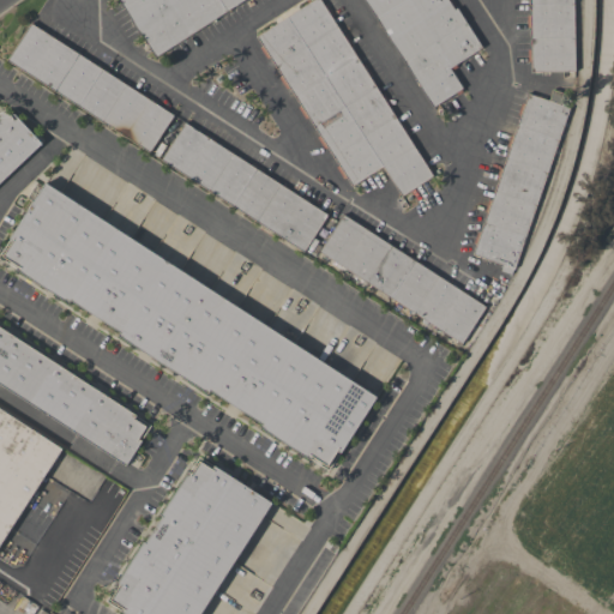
[(242,0),(156,56),(119,0),(242,0)]
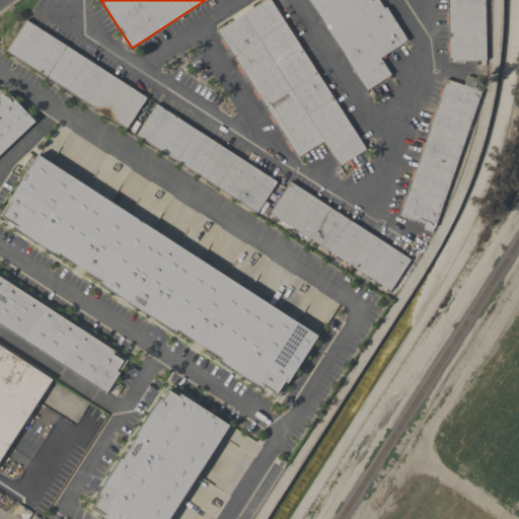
[(264,0),(270,0),(274,5),(276,3),(282,13),(280,14),(290,29),(292,28),(298,39),(296,40),(306,55),(308,54),(314,64),(312,65),(322,80),(324,79),(330,89),(328,90),(339,105),(341,104),(346,114),(345,116),(358,136),(360,135),(365,144),(363,145),(366,148),(340,165),(323,140),(297,157),(292,149),(290,151),(284,141),(286,140),(276,124),(274,126),(268,117),(271,115),(260,98),(257,99),(252,90),(254,89),(243,73),(241,74),(236,65),(237,64),(227,49),(226,50),(219,40),(222,39),(217,30),(264,0)]
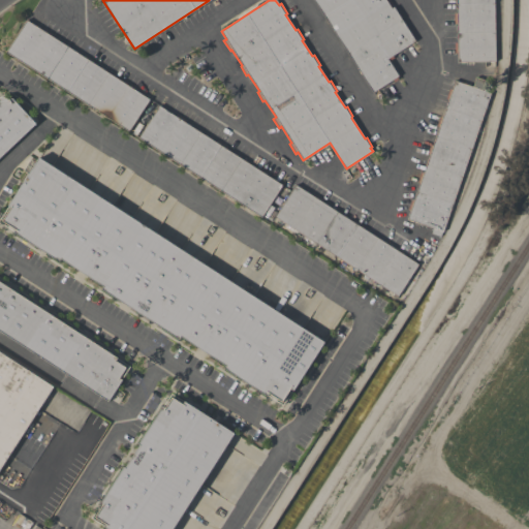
[(313,0),(389,0),(415,40),(393,56),(394,57),(389,61),(398,75),(397,76),(399,80),(395,82),(393,80),(373,92),(313,0)]
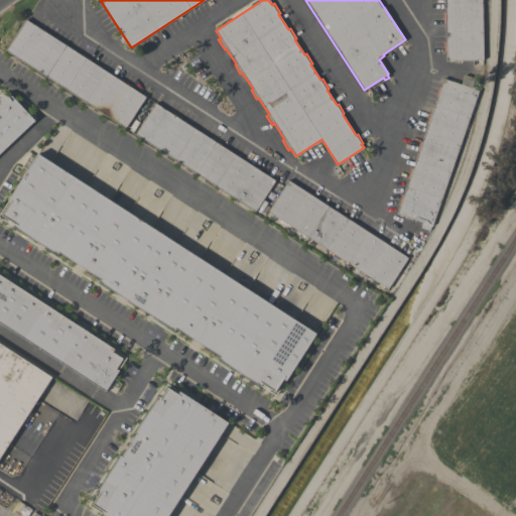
[(482,0),(483,60),(445,60),(445,51),(443,51),(442,41),(445,41),(445,22),(442,22),(442,12),(445,12),(444,0),(482,0)]
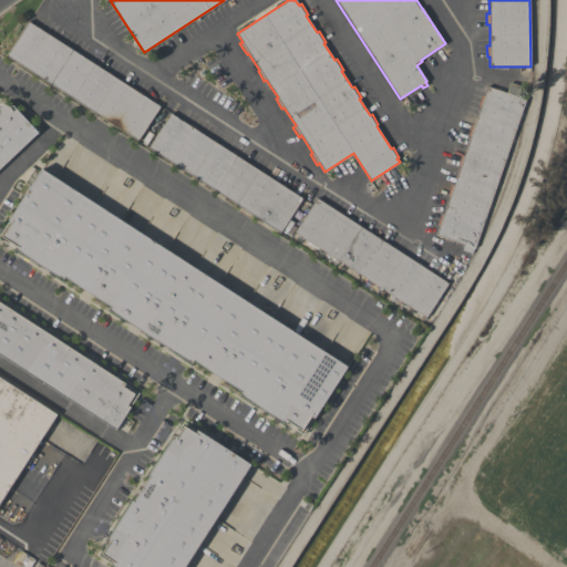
[(160,106),(138,140),(7,55),(28,21),(160,106)]
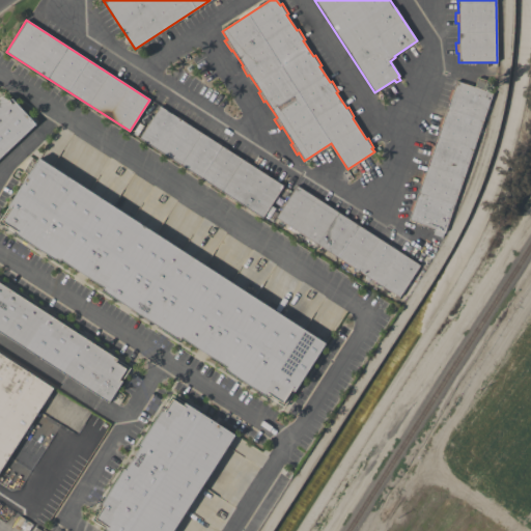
[(456,80),(474,86),(478,77),(486,80),(483,90),(493,93),(445,232),(444,232),(442,238),(432,234),(435,228),(409,220),(456,80)]
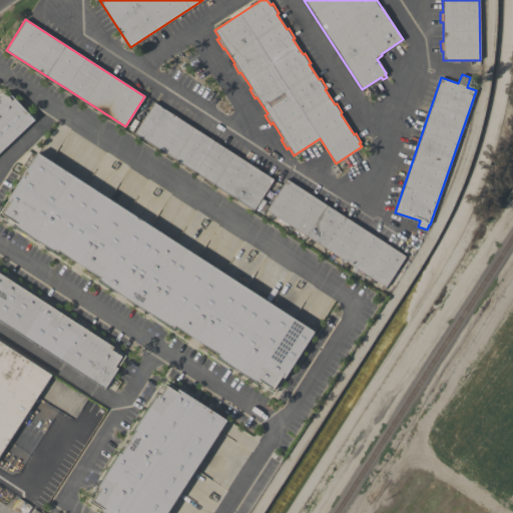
[(0,151),(0,93),(5,92),(5,96),(12,95),(34,119),(0,151)]
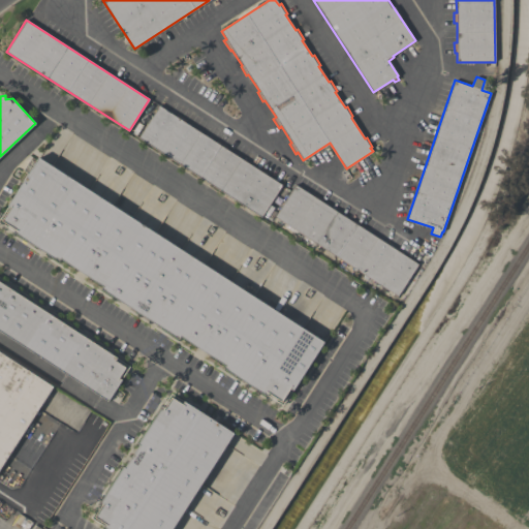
[(138,137),(159,105),(282,185),(261,217),(138,137)]
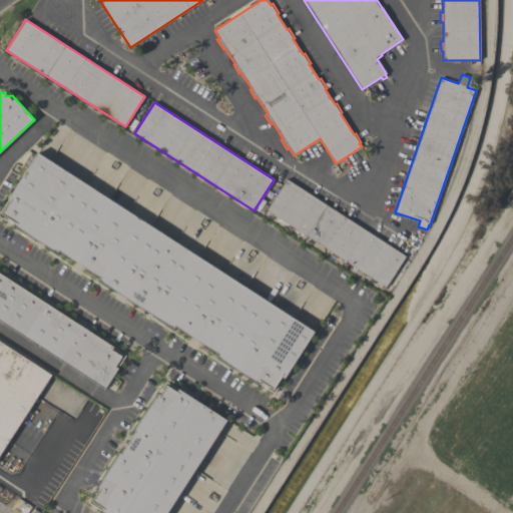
[(260,383),(259,384),(217,357),(218,354),(175,326),(173,329),(99,281),(101,278),(59,250),(57,253),(14,224),(16,222),(2,213),(10,201),(8,199),(38,152),(315,332),(285,379),(284,378),(274,393),(260,383)]
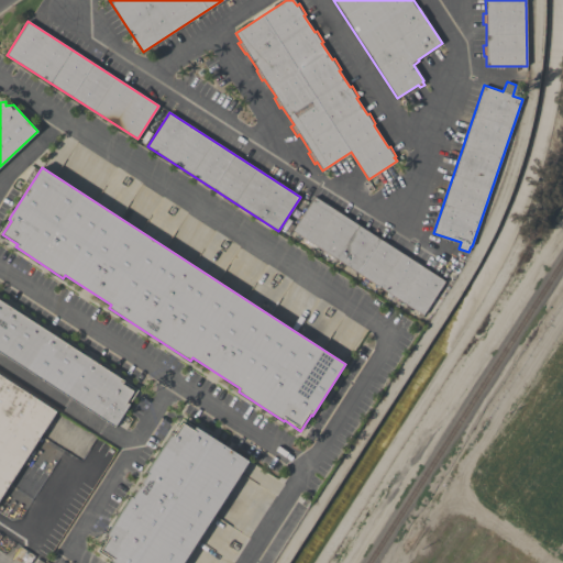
[(377,296),(357,283),(362,275),(293,230),(315,196),(445,282),(423,315),(383,288),(377,296)]
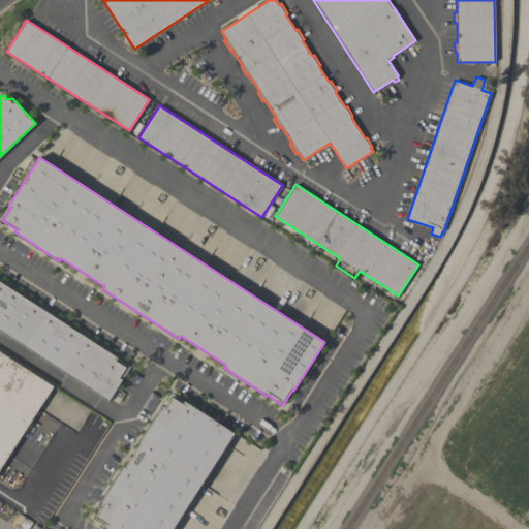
[(0,331),(0,281),(117,358),(116,361),(126,367),(119,378),(122,380),(109,401),(0,331)]
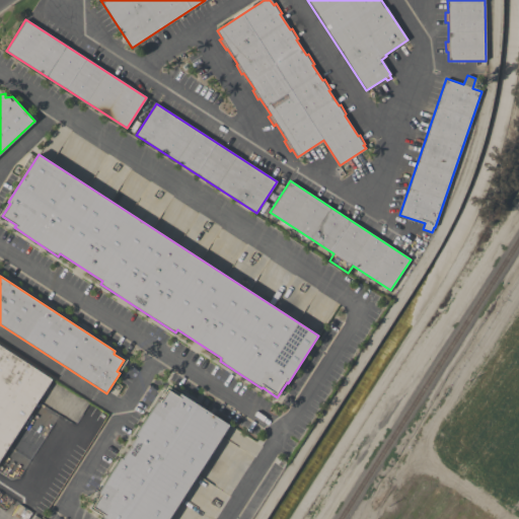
[(0,459),(0,345),(52,379),(0,459)]
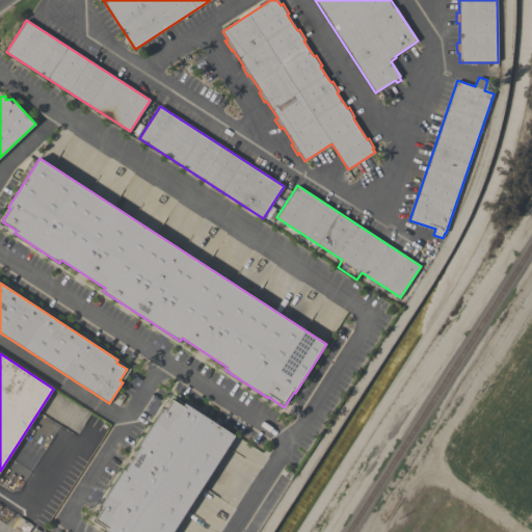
[(174,531),(108,531),(104,529),(105,529),(91,521),(125,470),(126,471),(140,448),(139,447),(163,408),(164,409),(173,396),(185,404),(186,403),(236,435),(174,531)]
